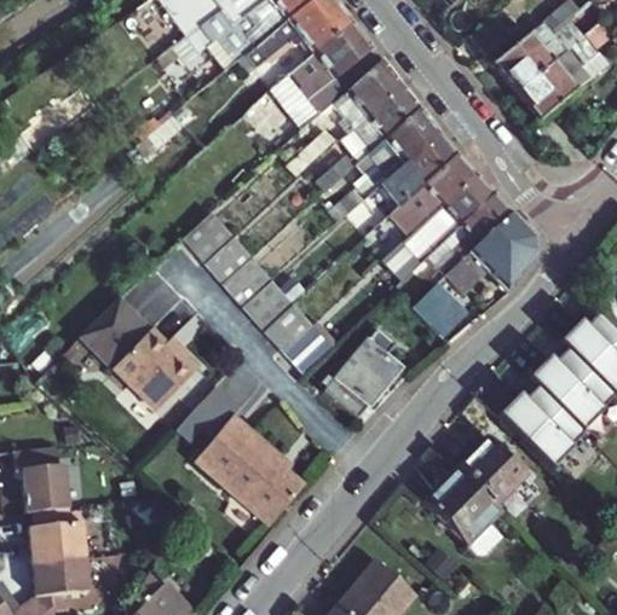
[(159,0),(185,38),(200,27),(221,10),(223,12),(234,27),(243,19),(242,19),(265,0),(159,0)]
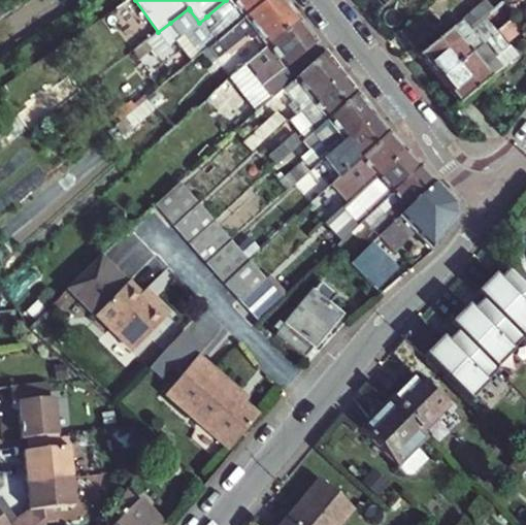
[(244,17),(266,0),(226,0),(206,17),(207,17),(199,23),(190,10),(189,8),(170,23),(181,37),(185,34),(200,53),(202,52),(207,47),(217,39),(244,17)]
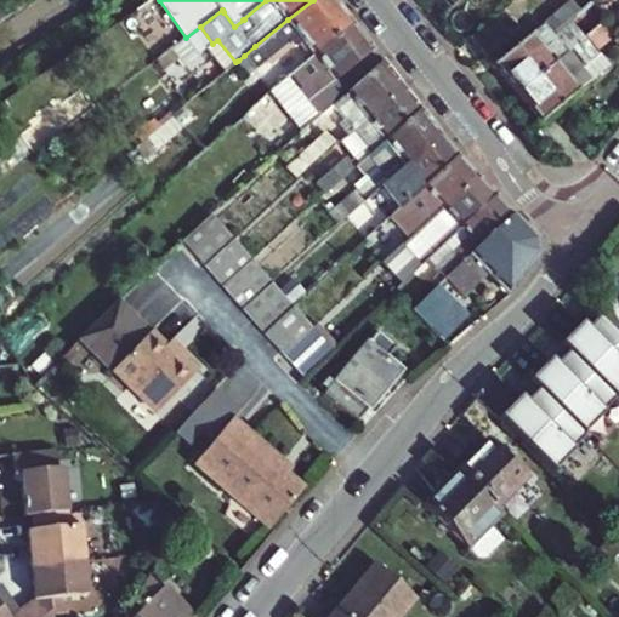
[(296,45),(304,40),(313,53),(355,23),(335,0),(313,0),(288,20),(255,46),(244,56),(254,68),(256,69),(290,41),(296,45)]
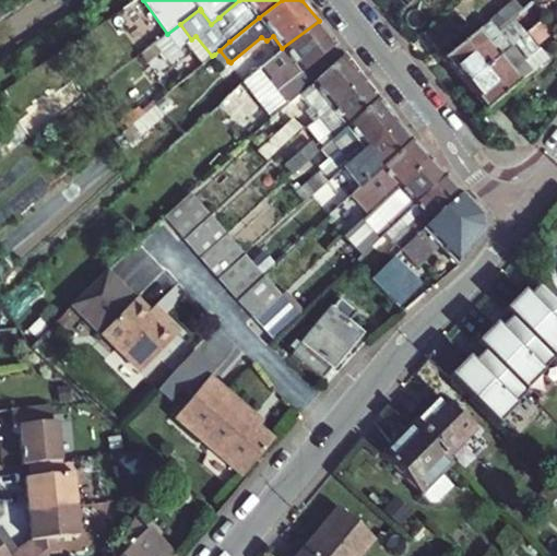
[(400,0),(407,9),(417,0),(400,0)]
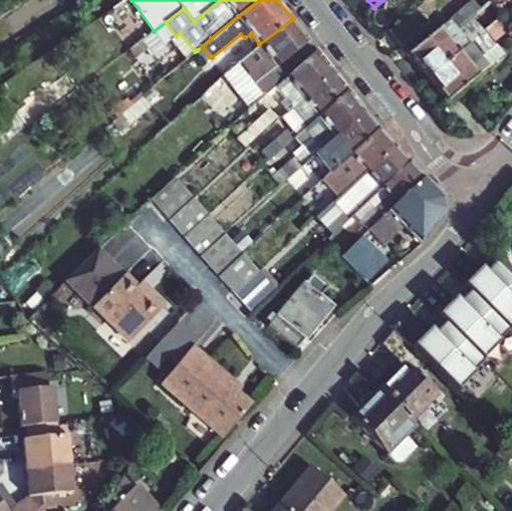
[(469,6),(413,54),(433,77),(504,18),(511,11),(511,0),(495,0),(477,15),(469,6)]
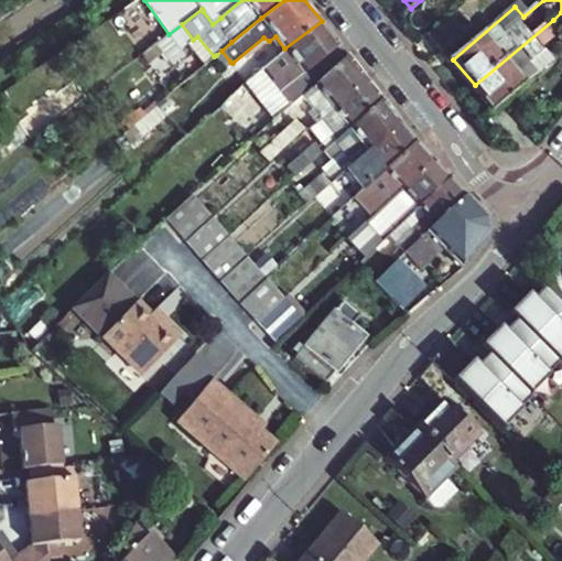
[(464,8),(431,35),(445,51),(477,22),(464,8)]
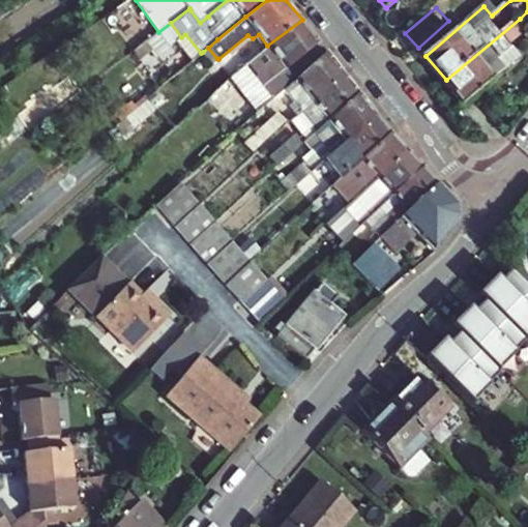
[(520,19),(446,80),(469,106),(526,55),(516,44),(527,33),(527,28),(520,19)]
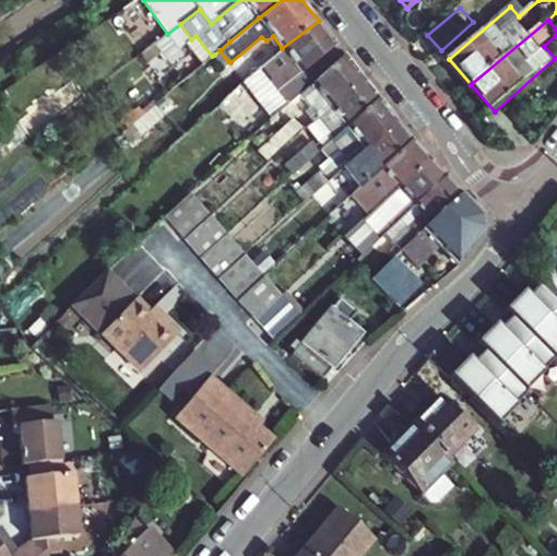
[(246,83),(273,117),(300,93),(344,54),(319,21),(282,48),(252,72),(255,74),(246,83)]
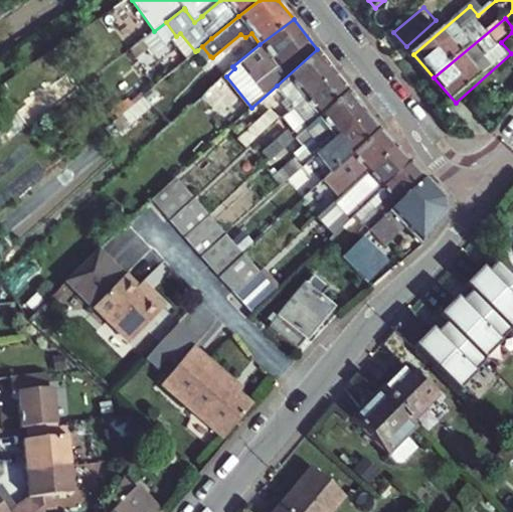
[(144,39),(154,52),(172,39),(176,36),(166,22),(154,31),(144,39)]
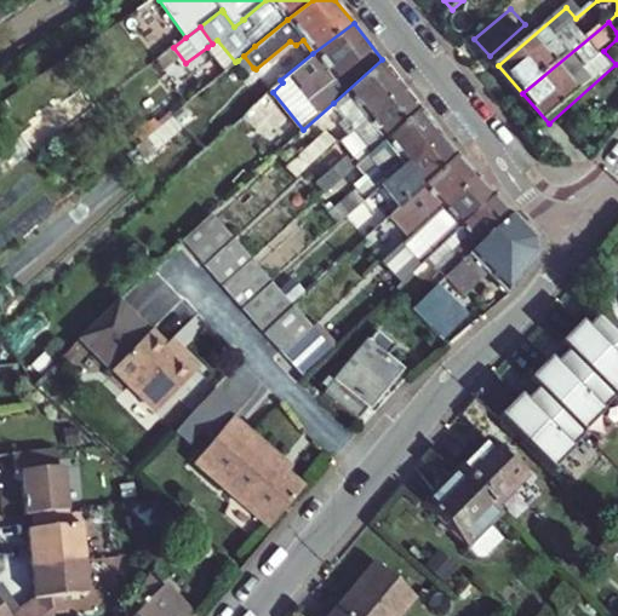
[(225,70),(235,62),(217,40),(212,44),(207,47),(225,70)]
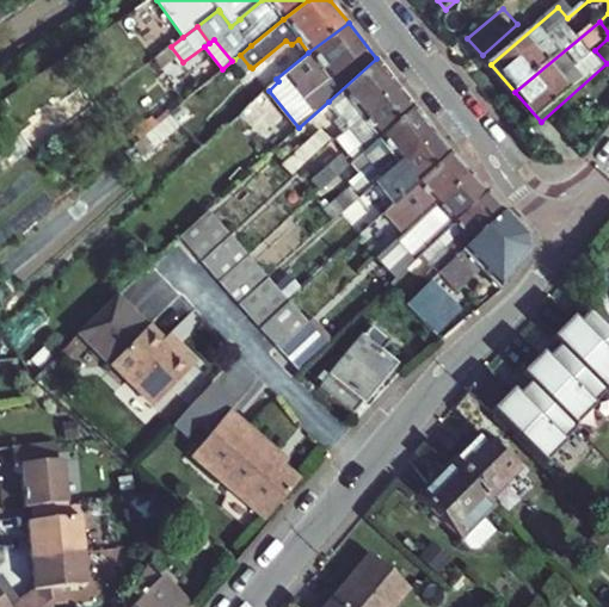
[(234,60),(244,73),(250,67),(240,55),(234,60)]
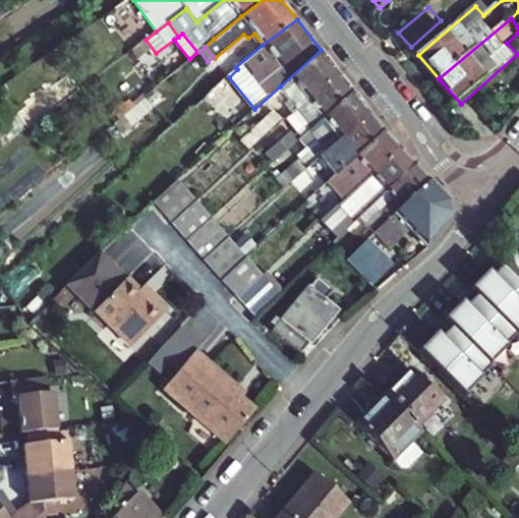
[(289,108),(292,111),(338,71),(321,50),(280,87),(293,104),(289,108)]
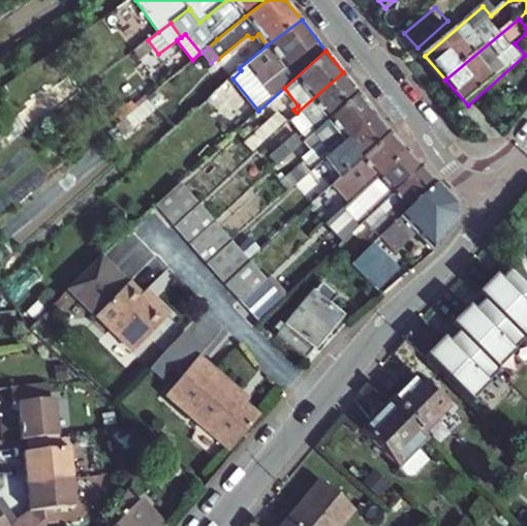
[(328,121),(359,93),(343,72),(297,113),(290,119),(303,134),(306,131),(310,135),(328,121)]
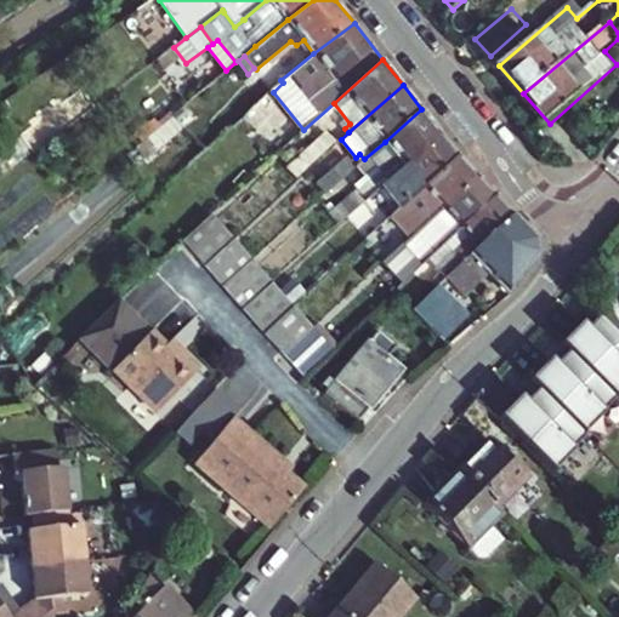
[(146,158),(192,119),(183,108),(136,147),(146,158)]
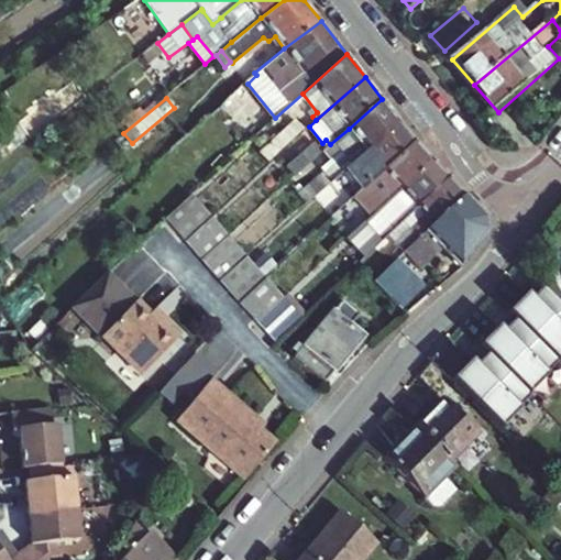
[(399,120),(382,99),(349,129),(330,144),(322,151),(331,161),(333,158),(337,163),(327,172),(325,168),(298,191),(307,202),(325,187),(345,169),(356,160),(399,120)]
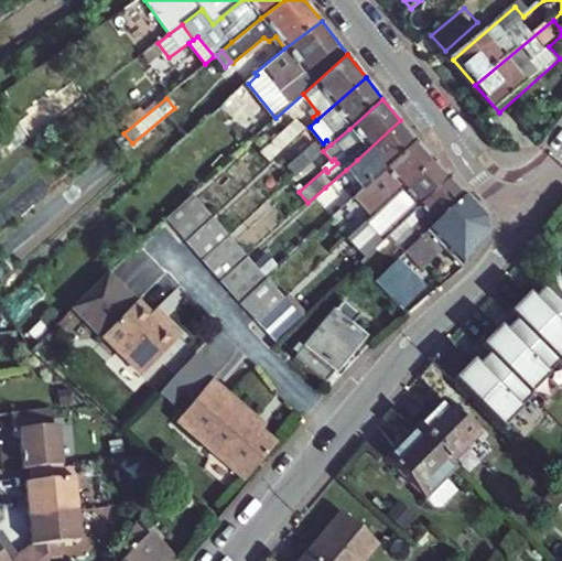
[(261,151),(270,161),(305,128),(298,119),(261,151)]
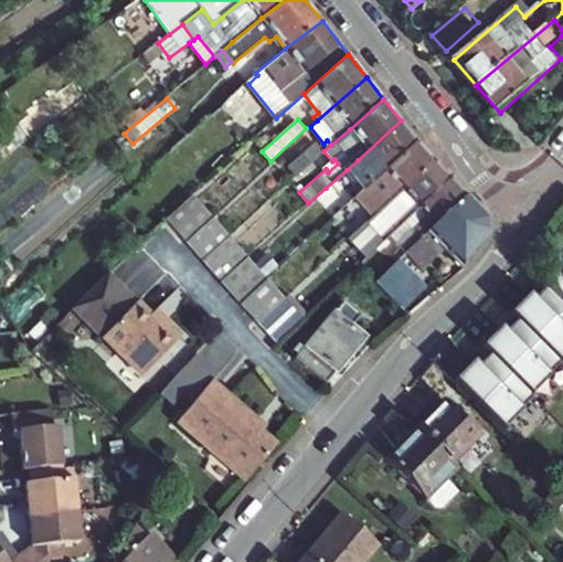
[(384,171),(417,141),(401,120),(358,160),(347,170),(362,190),(384,171)]
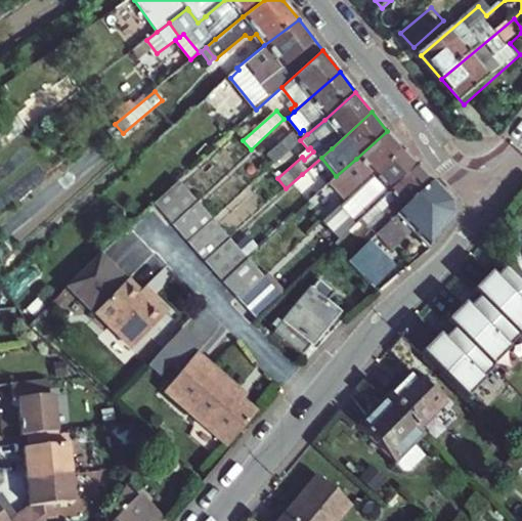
[(373,175),(402,146),(387,131),(356,159),(336,176),(329,183),(345,201),(373,175)]
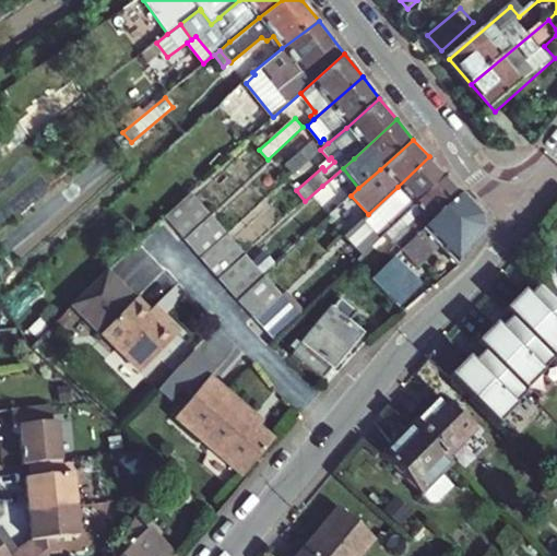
[(286,164),(294,174),(320,150),(311,141),(286,164)]
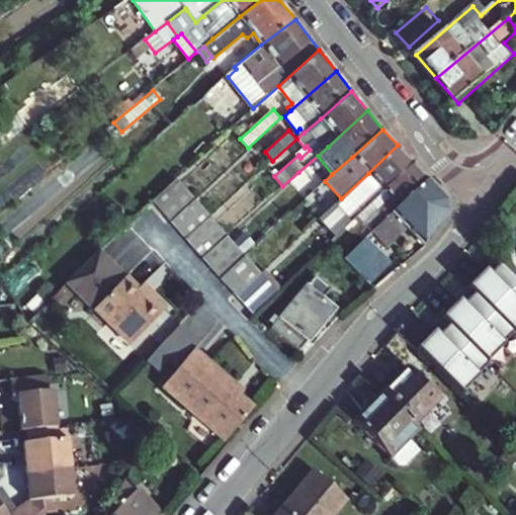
[(336,203),(352,221),(357,216),(370,202),(384,190),(383,189),(414,161),(398,145),(368,173),(341,198),(336,203)]
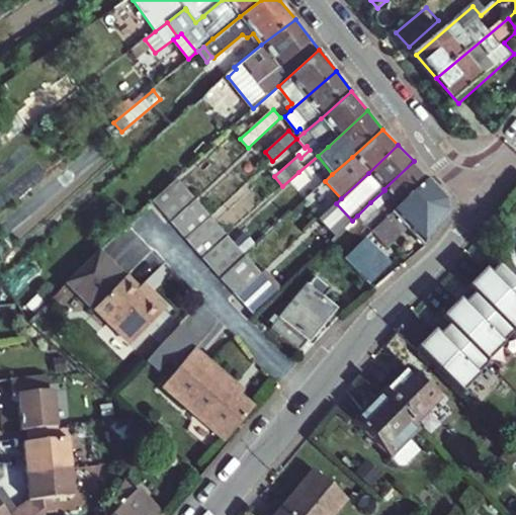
[(363,223),(371,231),(372,230),(393,212),(429,178),(414,161),(383,189),(384,190),(370,202),(377,209),(363,223)]
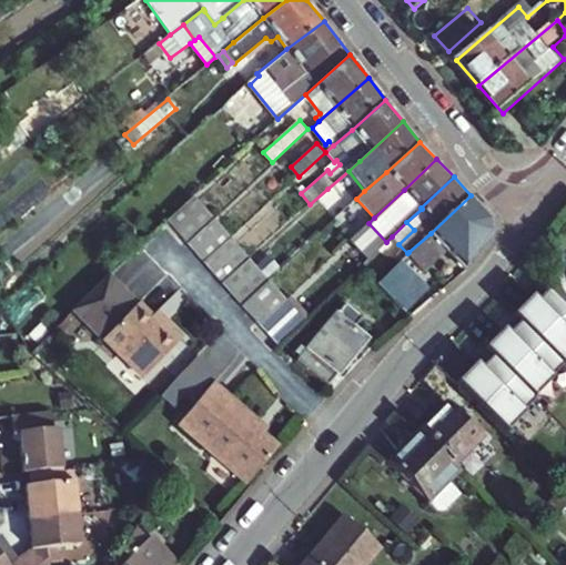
[(168,219),(188,241),(214,218),(194,194),(168,219)]
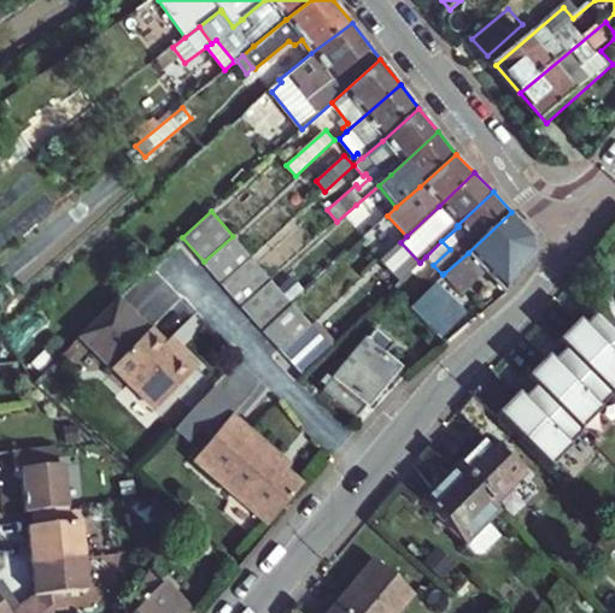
[(536,236),(511,212),(468,253),(444,273),(443,275),(441,277),(460,294),(484,270),(505,293),(536,252),(536,236)]
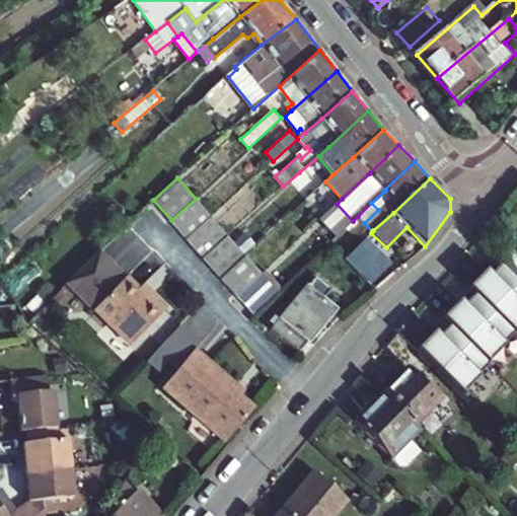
[(171,220),(187,237),(211,216),(196,199),(171,220)]
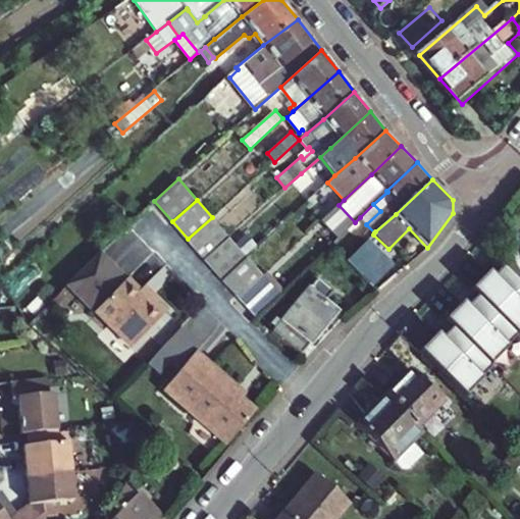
[(205,258),(229,237),(212,217),(188,239),(205,258)]
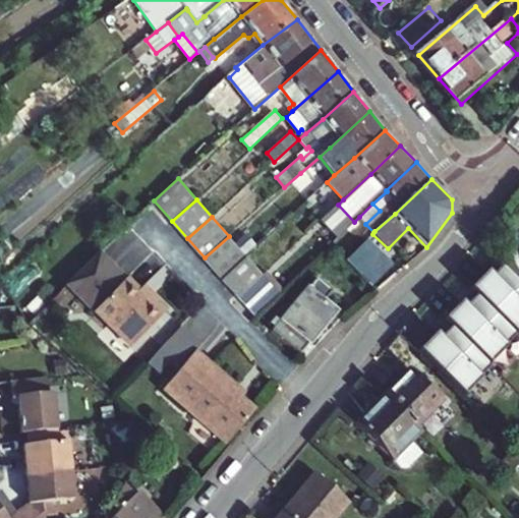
[(205,257),(214,268),(237,246),(229,236),(205,257)]
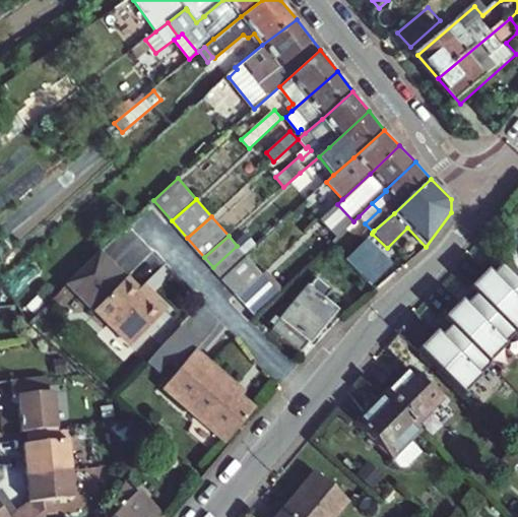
[(368,238),(346,259),(370,281),(392,262),(368,238)]
